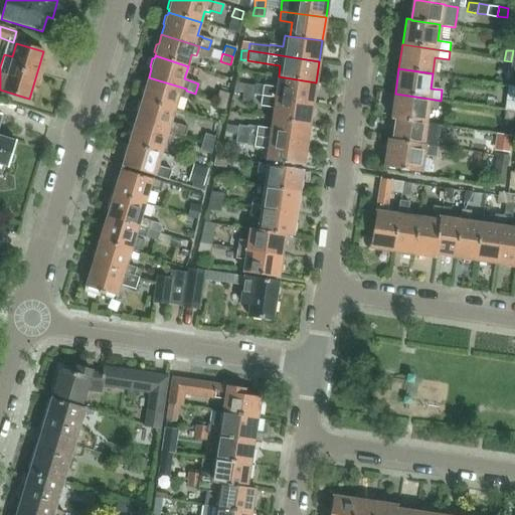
[(262,96),(313,104),(316,82),(279,76),(277,87),(264,84),(262,96)]
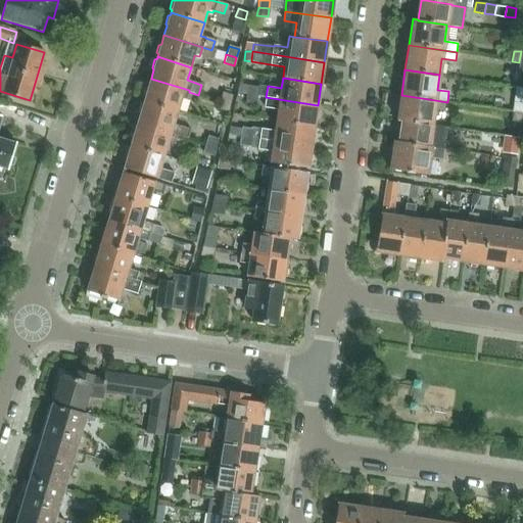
[(189,90),(151,79),(148,88),(145,89),(143,96),(144,98),(144,100),(177,111),(181,99),(186,100),(189,92),(189,90)]
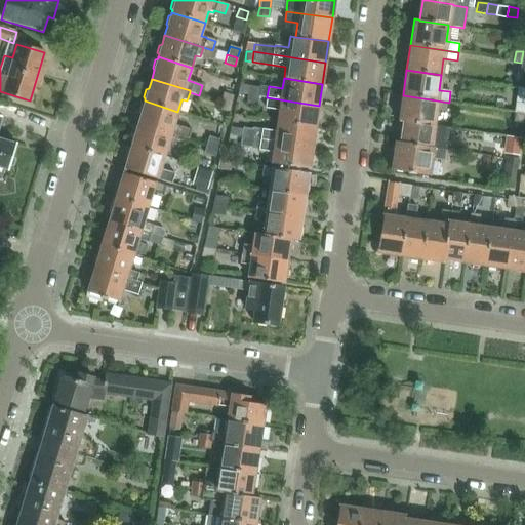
[(259,87),(258,96),(267,97),(269,86),(259,85),(259,87)]
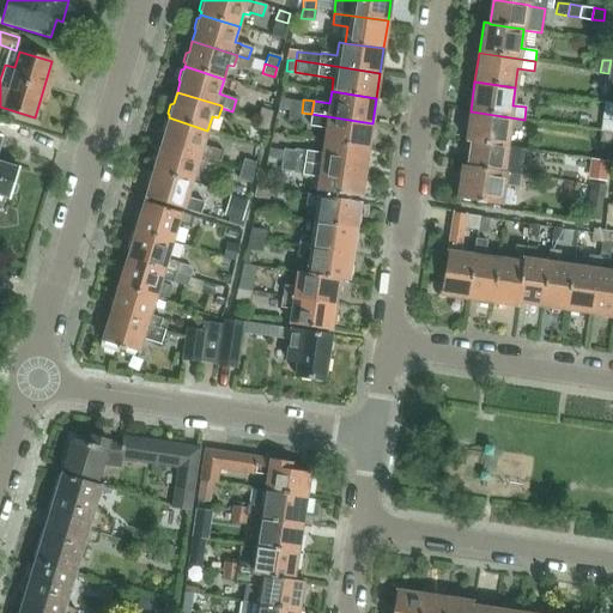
[(289,111),(302,113),(303,102),(290,101),(289,111)]
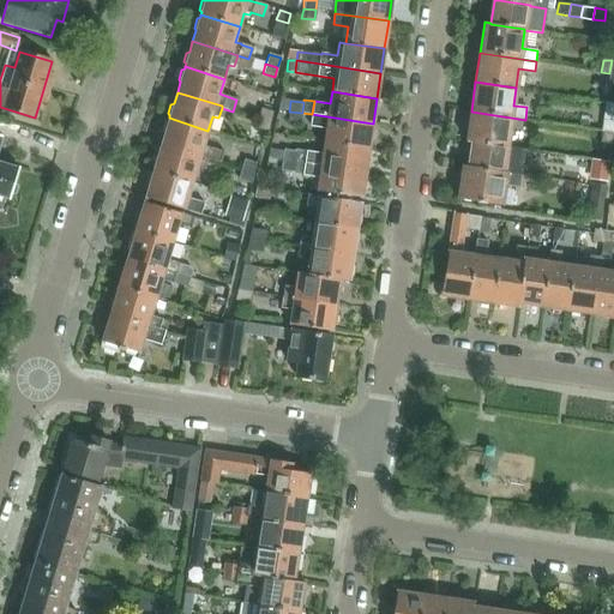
[(613,133),(613,121),(613,103),(606,102),(601,132),(613,133)]
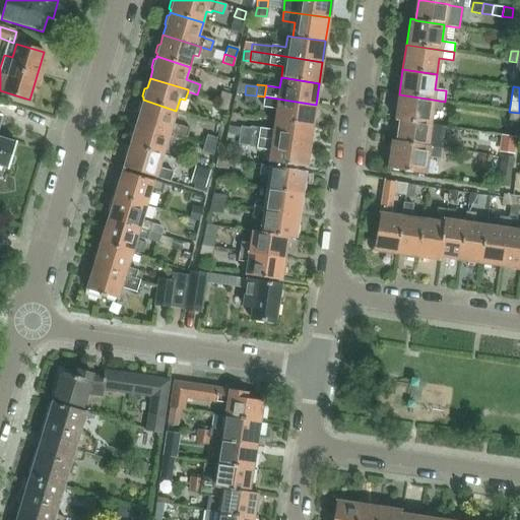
[(229,103),(231,95),(220,92),(218,100),(229,103)]
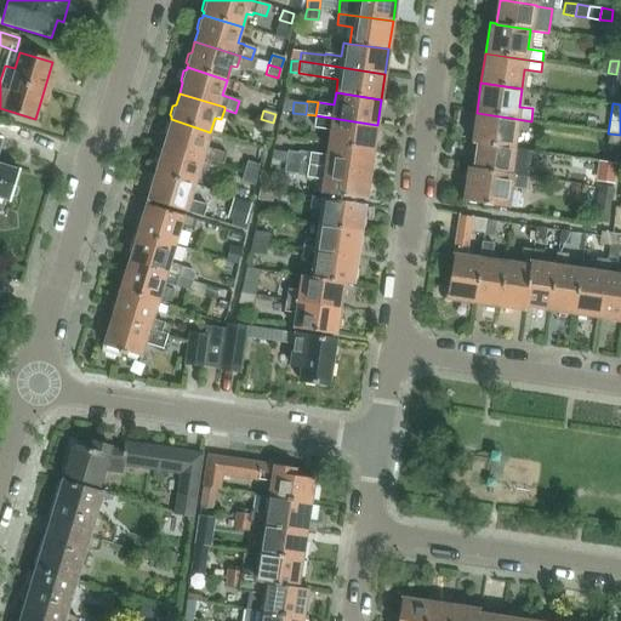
[(306,114),(292,113),(291,123),(303,125),(306,114)]
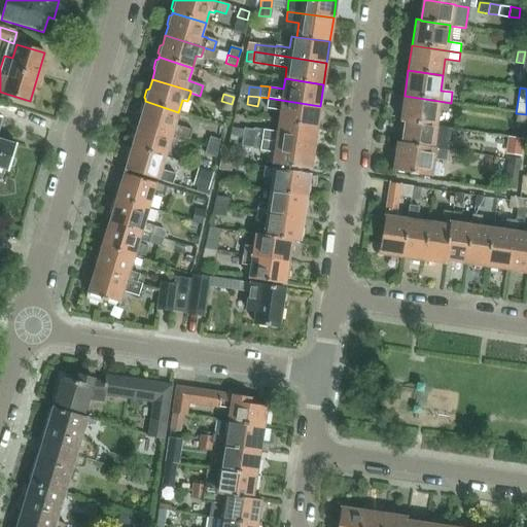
[(438,101),(405,96),(400,121),(406,123),(406,121),(434,126),(438,101)]
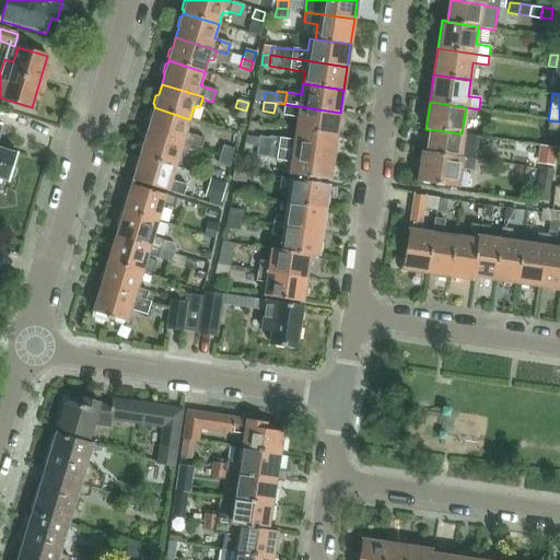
[(298,117),(296,128),(337,133),(340,113),(284,104),(283,115),(298,117)]
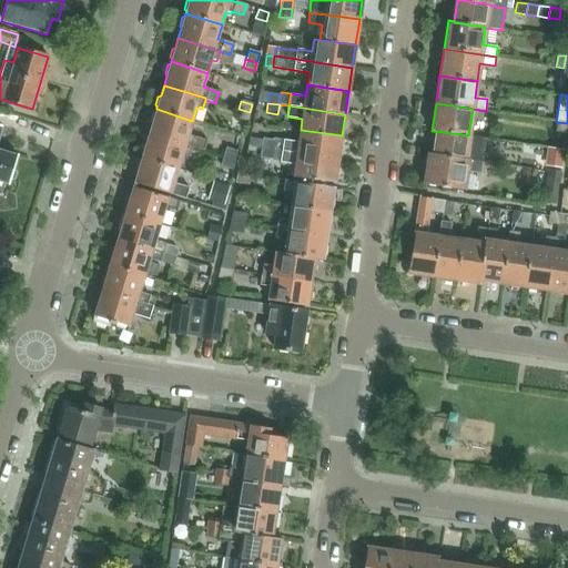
[(192,121),(156,109),(155,112),(152,113),(150,121),(152,124),(149,133),(191,145),(191,148),(203,151),(206,141),(193,138),(194,137),(188,134),(192,121)]
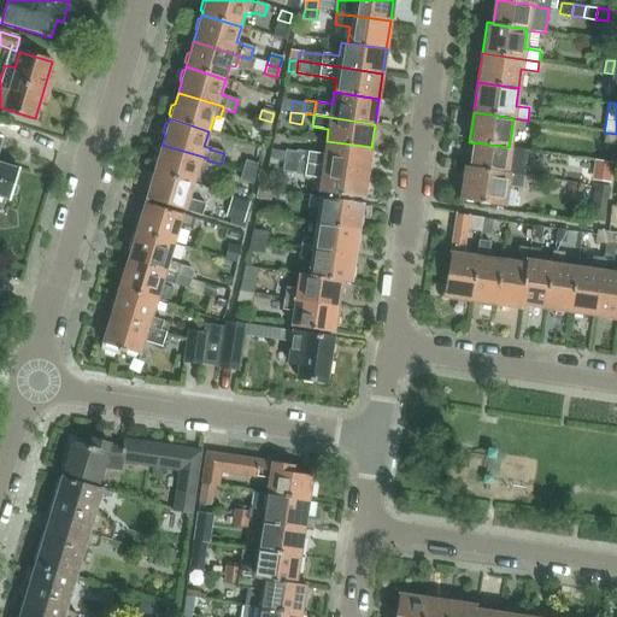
[(271,122),(259,118),(256,128),(268,131),(271,122)]
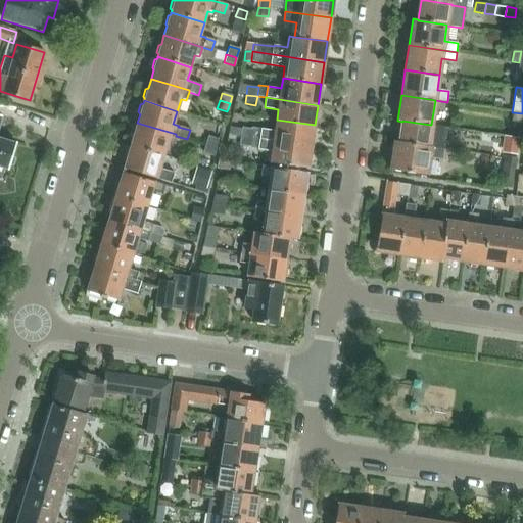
[(522,113),(512,112),(511,123),(520,124),(522,113)]
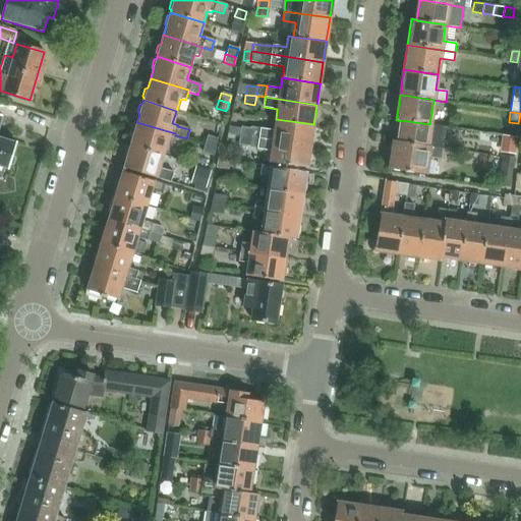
[(0,166),(8,169),(16,143),(0,137),(0,117),(1,116),(0,115),(0,166)]
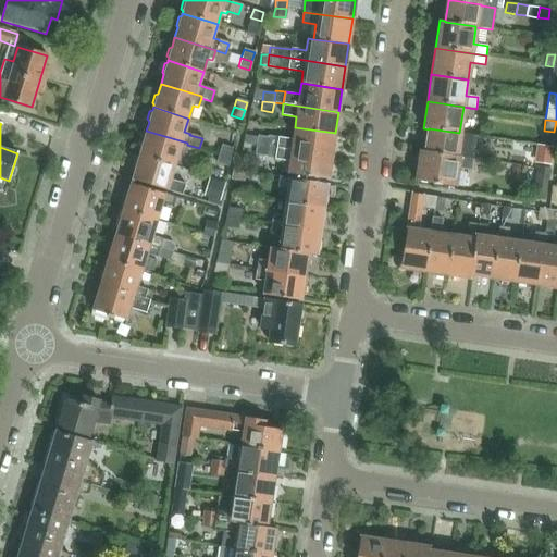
[(256,145),(276,148),(331,156),(335,133),(295,127),(293,139),(268,136),(268,138),(257,136),(256,145)]
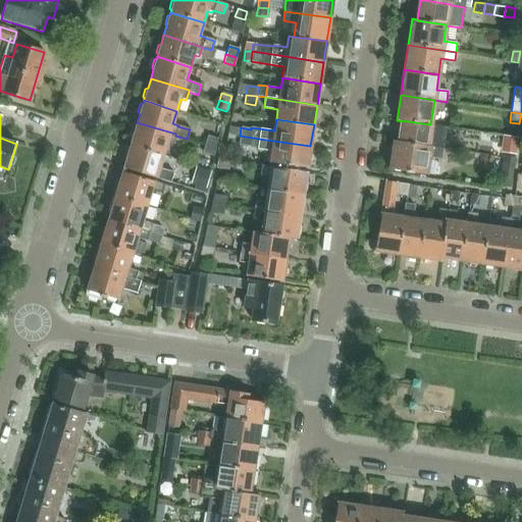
[(399,141),(399,143),(428,147),(428,146),(444,148),(447,127),(430,125),(430,124),(402,120),(402,121),(399,141)]
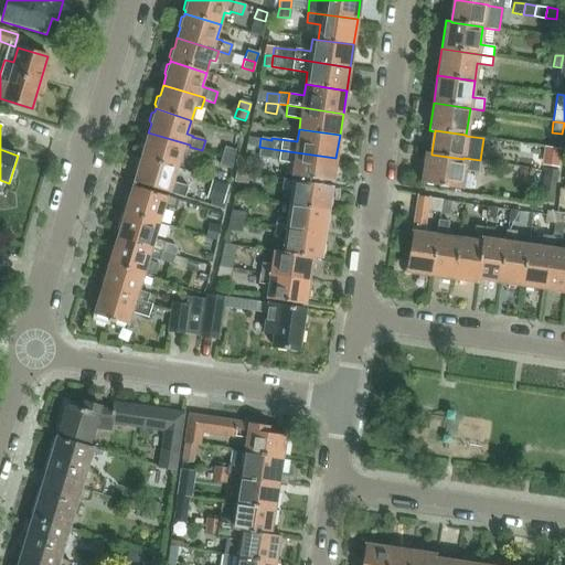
[(190,145),(148,132),(145,144),(141,145),(139,152),(141,155),(140,157),(177,169),(181,155),(187,156),(190,147),(190,145)]
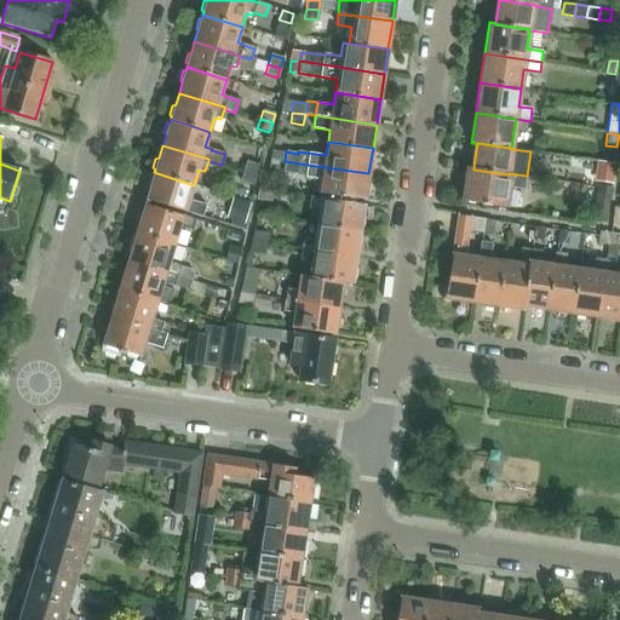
[(322,178),(321,193),(365,200),(368,173),(308,165),(285,161),(283,173),(322,178)]
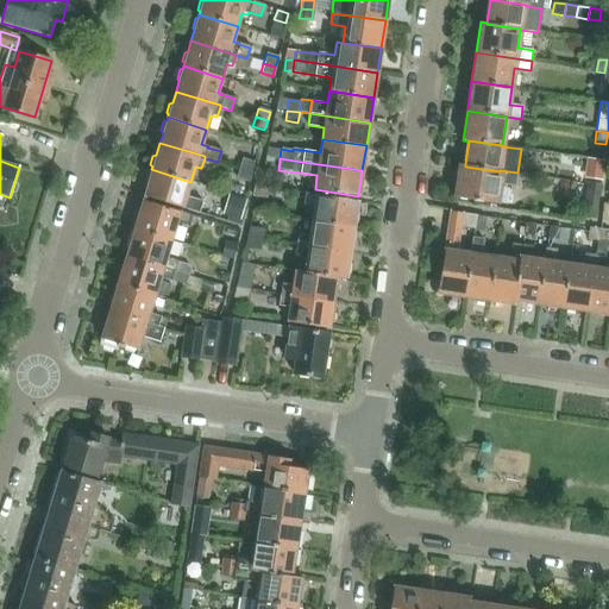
[(585,158),(583,179),(601,181),(602,181),(606,161),(603,161),(585,158)]
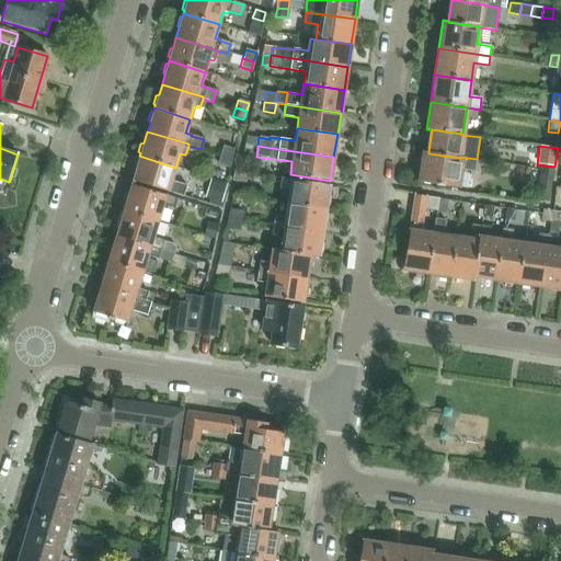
[(233,150),(232,150),(222,147),(221,153),(231,157),(233,150)]
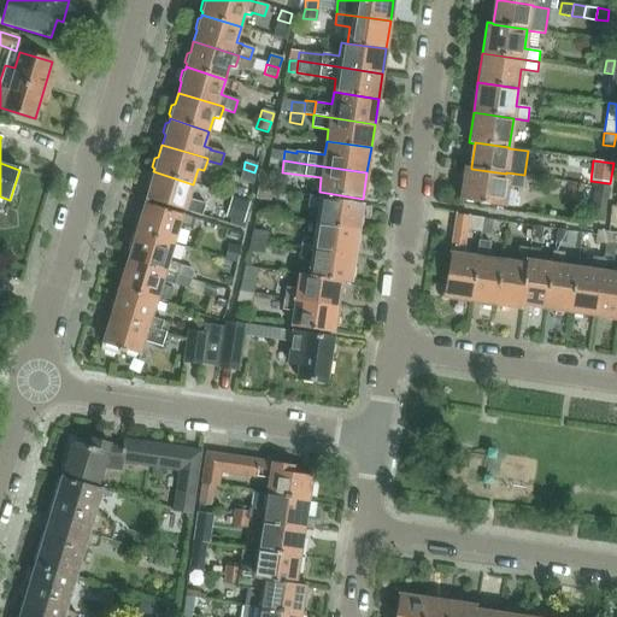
[(460,200),(504,207),(507,187),(522,189),(524,175),(506,172),(506,174),(471,169),(471,166),(465,166),(460,200)]
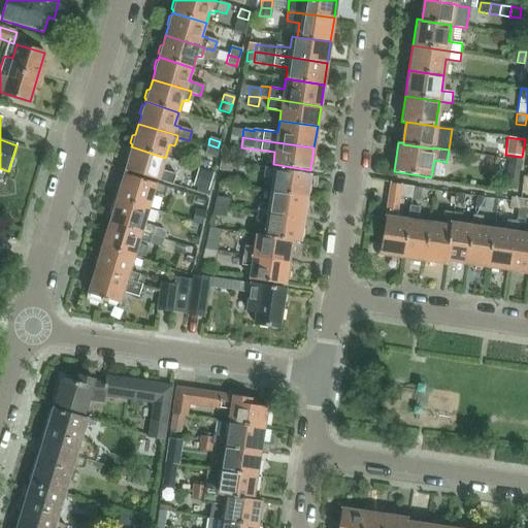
[(218,147),(208,144),(205,155),(215,157),(218,147)]
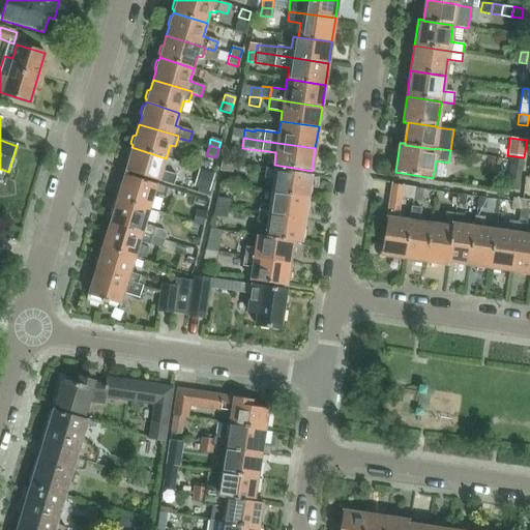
[(166,158),(131,147),(131,149),(128,150),(126,158),(127,160),(125,170),(173,184),(175,175),(162,171),(166,158)]
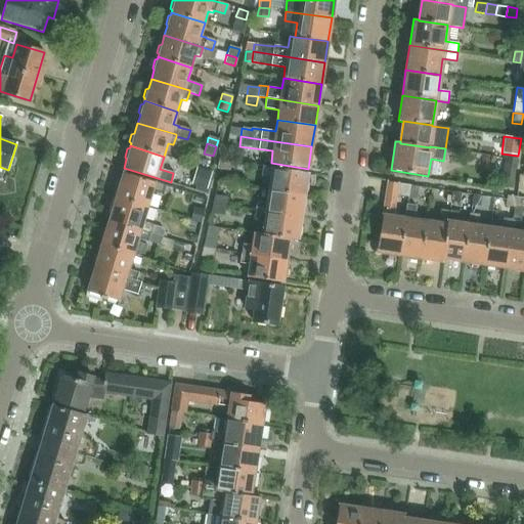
[(515,168),(516,159),(507,157),(505,166),(515,168)]
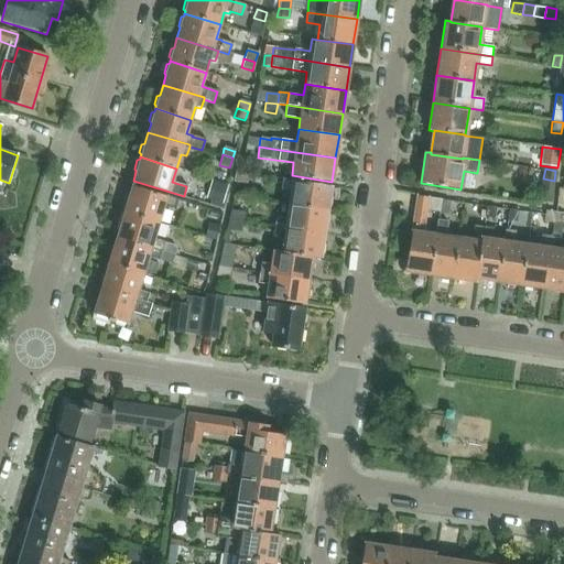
[(247,184),(248,174),(236,172),(232,182),(247,184)]
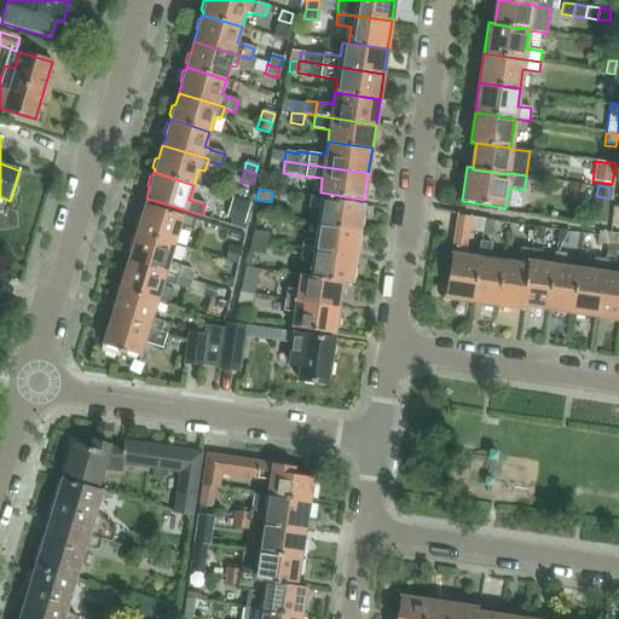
[(596,196),(593,221),(605,223),(608,198),(596,196)]
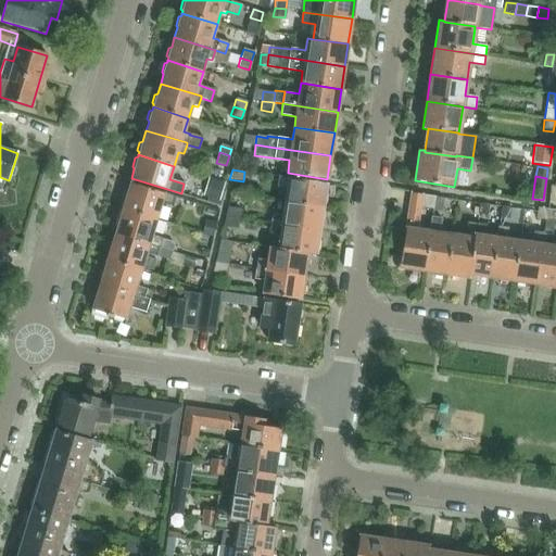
[(326,193),(327,185),(327,184),(280,177),(278,187),(288,188),(287,202),(324,207),(324,203),(326,202),(327,194),(326,193)]
